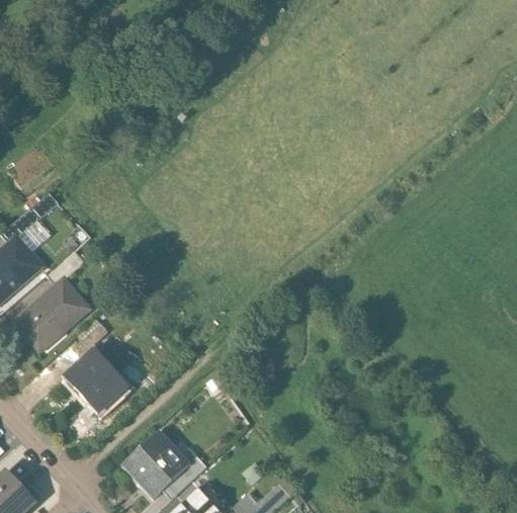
[(46,194),(27,209),(35,220),(54,204),(46,194)]
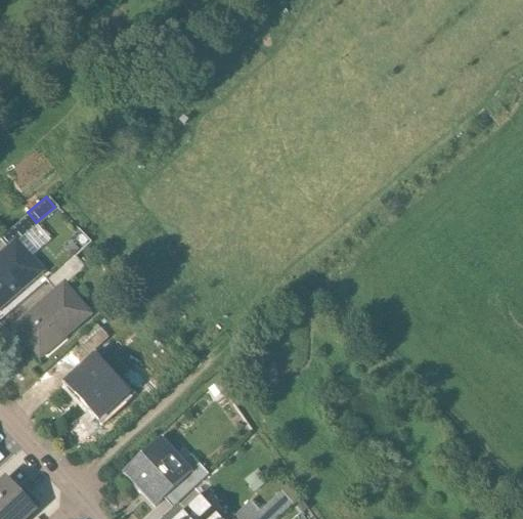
[(0,240),(6,248),(16,240),(36,222),(28,212),(0,234),(0,240)]
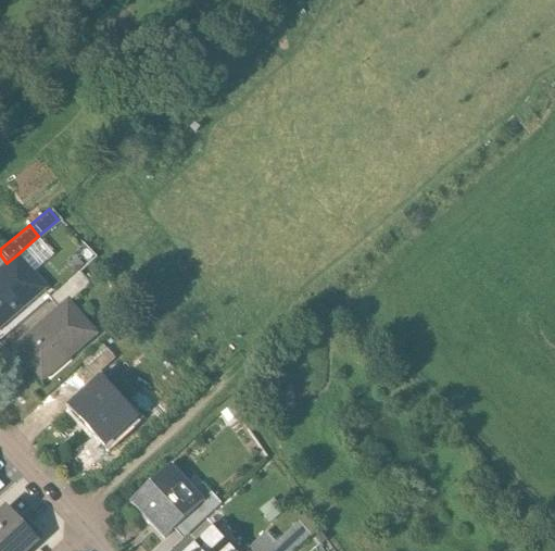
[(0,326),(46,287),(17,254),(7,263),(0,268),(0,326)]
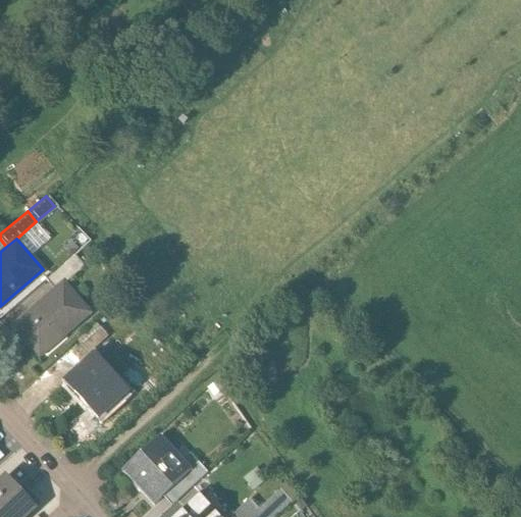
[(73,254),(46,277),(54,288),(62,280),(82,263),(73,254)]
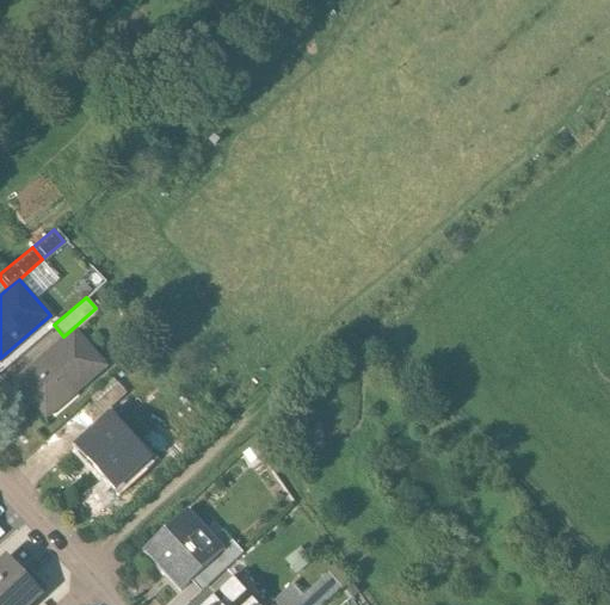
[(104,364),(73,328),(63,337),(14,381),(45,415),(104,364)]
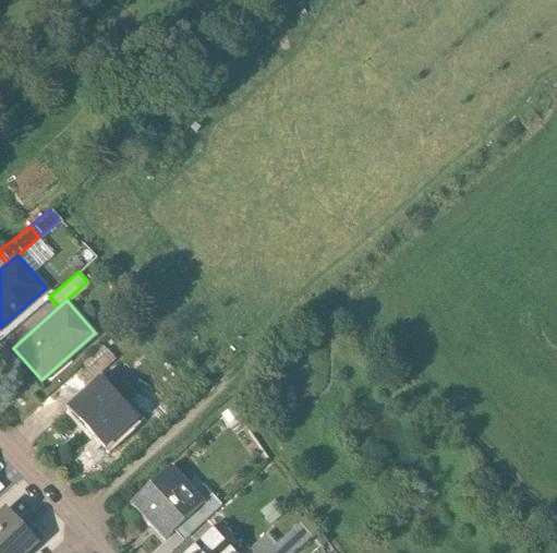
[(116,358),(103,345),(89,356),(83,362),(96,376),(97,375),(116,358)]
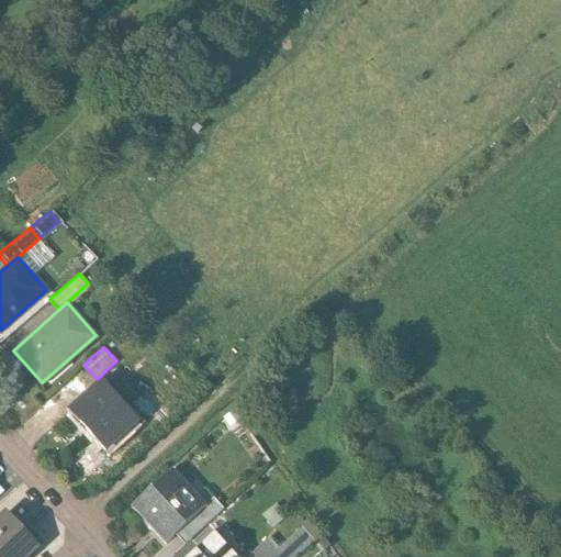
[(98,378),(97,379),(63,411),(107,458),(142,424),(98,378)]
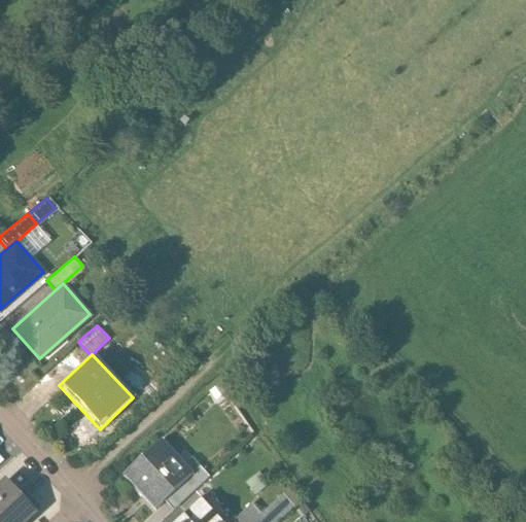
[(217,381),(207,390),(214,399),(225,390),(217,381)]
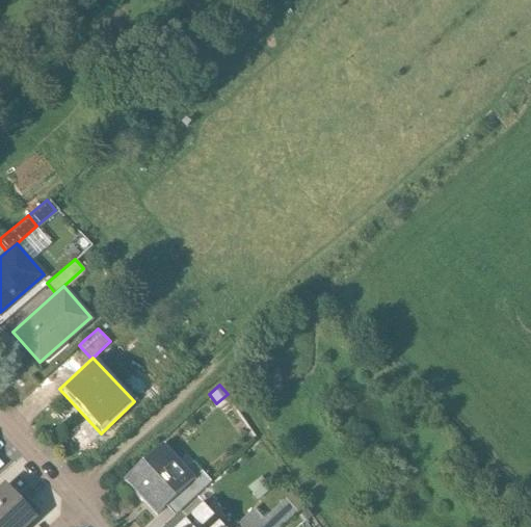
[(192,476),(161,442),(124,476),(155,510),(165,501),(192,476)]
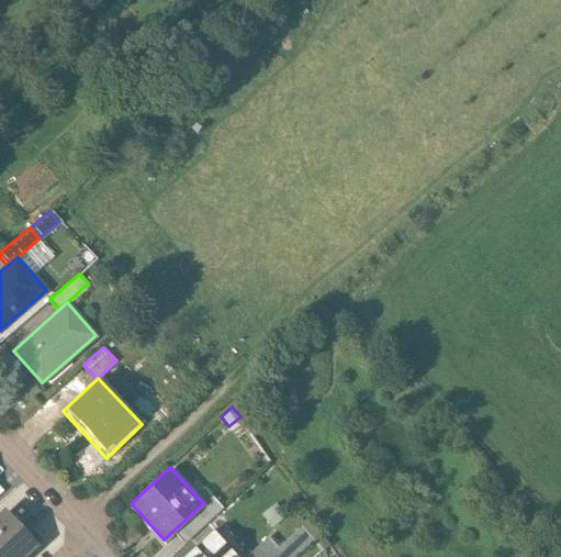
[(203,503),(175,530),(183,541),(190,535),(209,517),(222,505),(212,496),(203,503)]
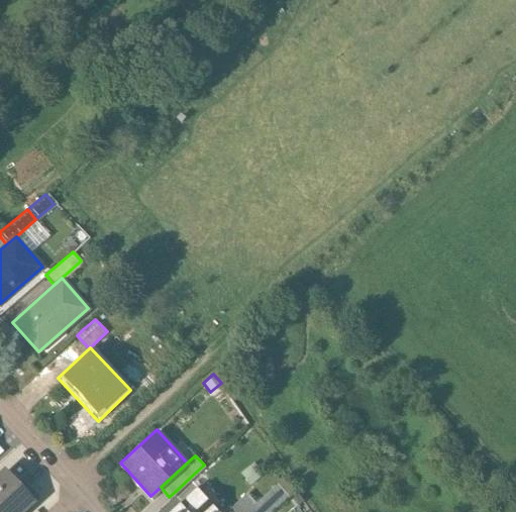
[(0,511),(25,511),(35,503),(5,470),(0,473),(0,511)]
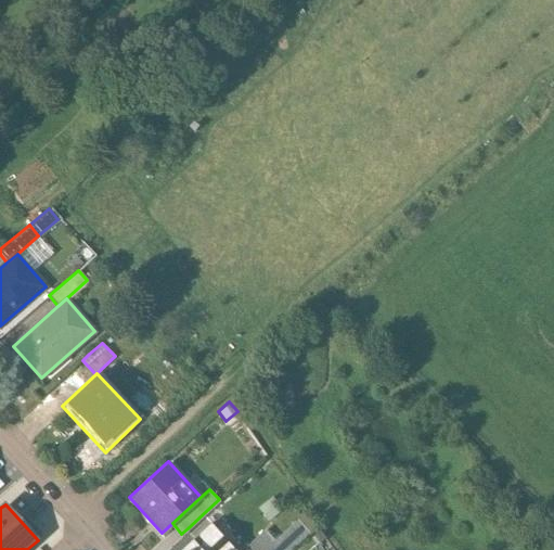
[(188,528),(196,537),(213,521),(214,520),(206,511),(188,528)]
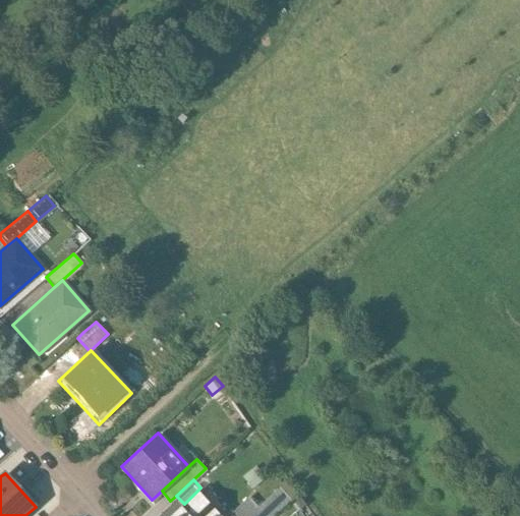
[(260,502),(249,492),(229,510),(235,515),(267,515),(294,491),(284,479),(260,502)]
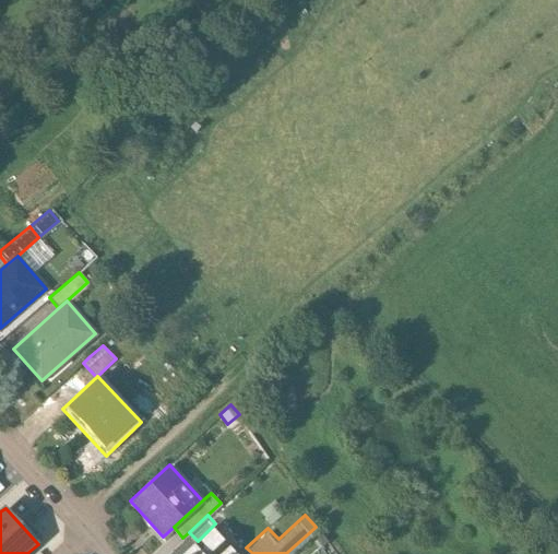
[(236,543),(246,534),(229,518),(220,527),(236,543)]
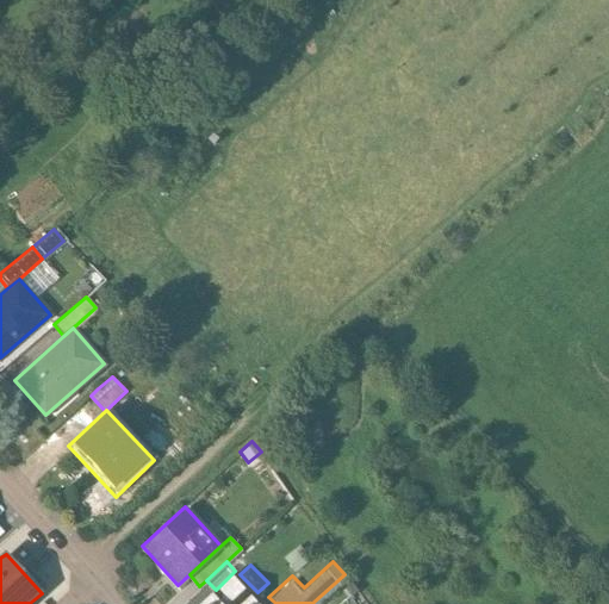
[(263,603),(234,572),(216,590),(200,603),(263,603)]
